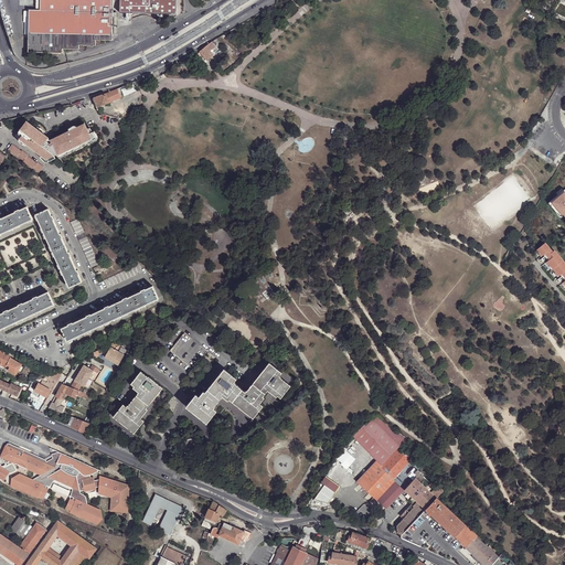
[(41,0),(41,10),(30,10),(29,52),(63,53),(63,49),(81,49),(80,45),(96,45),(96,40),(113,40),(114,24),(114,0),(119,0),(120,13),(177,14),(177,0),(41,0)]
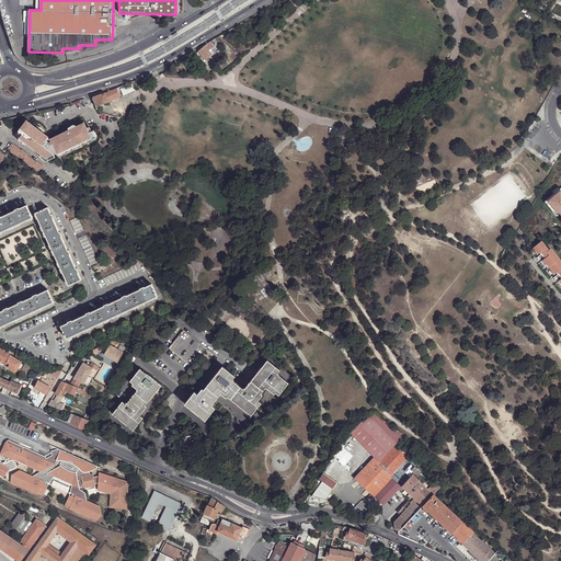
[(210,43),(199,52),(206,60),(213,55),(210,50),(214,48),(214,47),(210,43)]
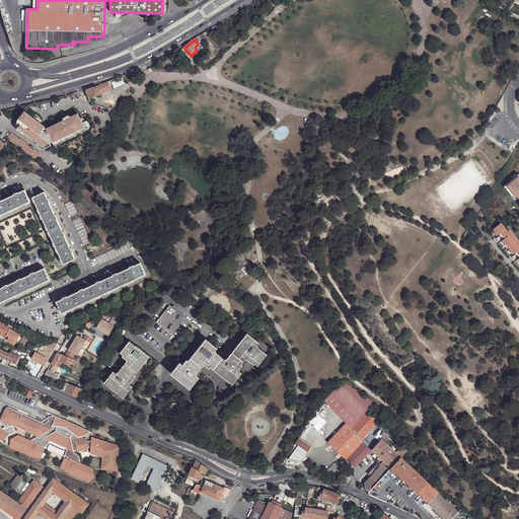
[(123,78),(112,83),(115,89),(126,84),(123,78)]
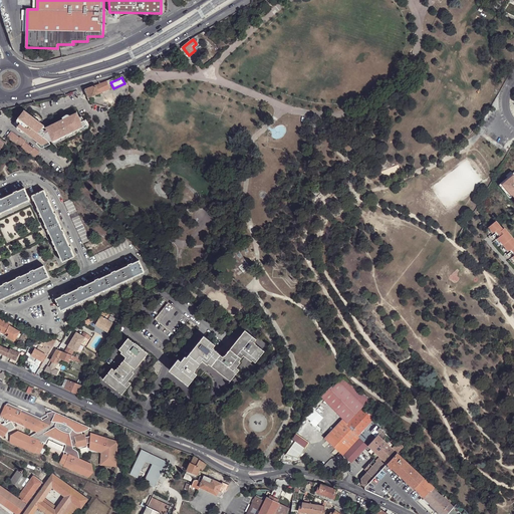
[(107,80),(85,89),(89,98),(100,94),(99,93),(110,88),(107,80)]
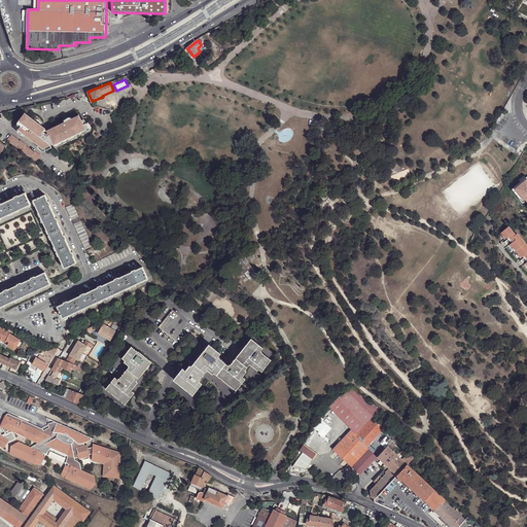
[(14,128),(43,148),(54,144),(55,145),(90,129),(88,125),(84,126),(82,121),(83,121),(81,116),(65,124),(64,123),(61,125),(46,131),(44,129),(25,113),(14,128)]
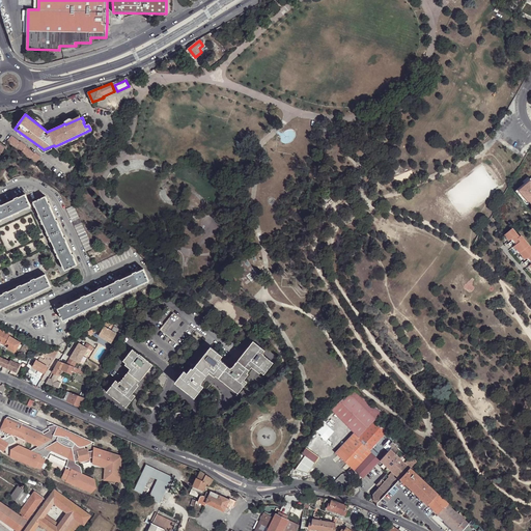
[(90,130),(55,146),(56,148),(91,133),(92,132),(92,131),(92,130),(89,124),(88,126),(90,130)]
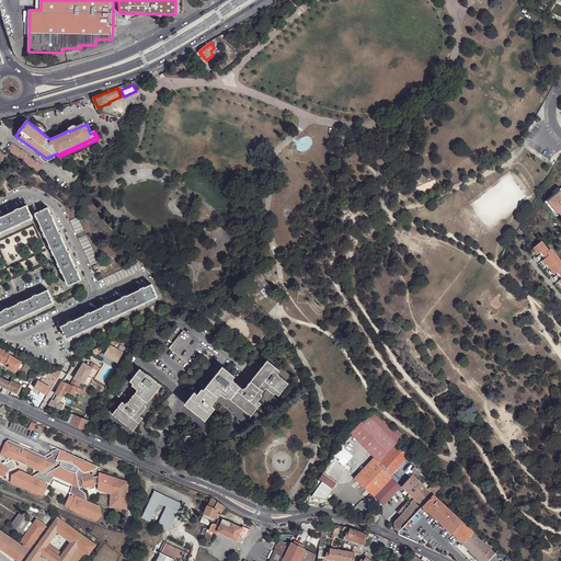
[(12,144),(8,150),(18,157),(18,156),(24,160),(23,161),(33,168),(34,167),(39,171),(44,165),(37,161),(37,162),(27,156),(29,155),(22,150),(21,150),(12,144)]
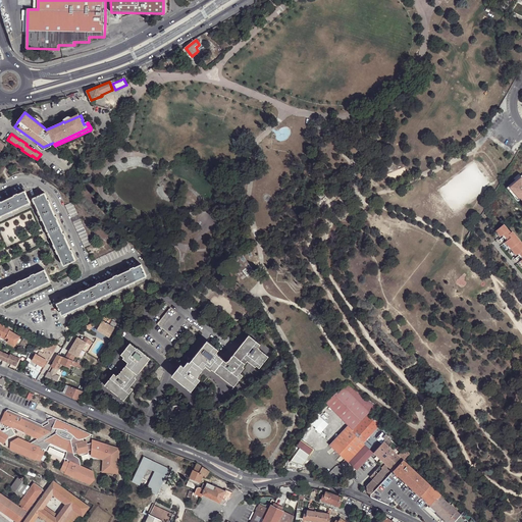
[(521,173),(506,188),(521,207),(521,173)]
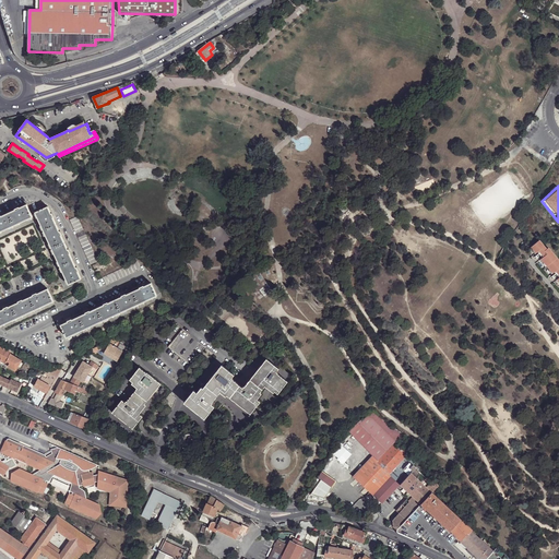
[(345,204),(340,209),(344,214),(349,210),(345,204)]
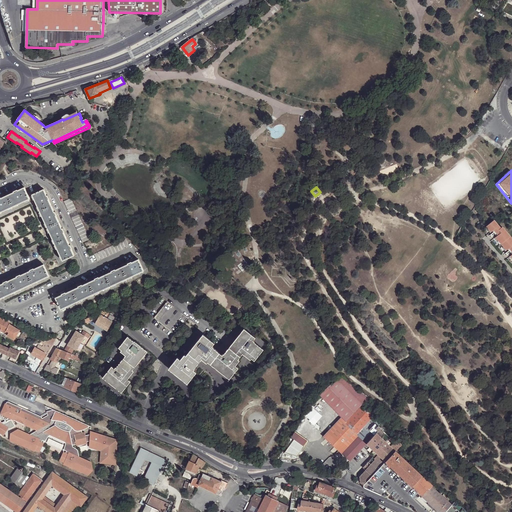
[(8,195),(14,207),(31,199),(30,198),(25,188),(18,191),(18,190),(14,192),(15,193),(8,195)]
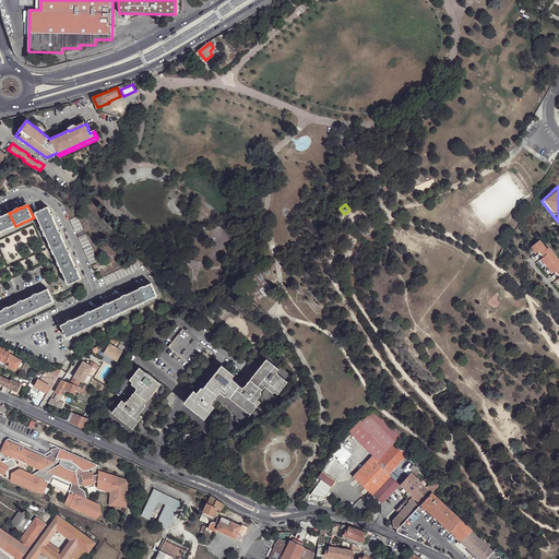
[(36,213),(44,232),(57,226),(54,218),(55,218),(52,214),(51,214),(48,207),(36,213)]
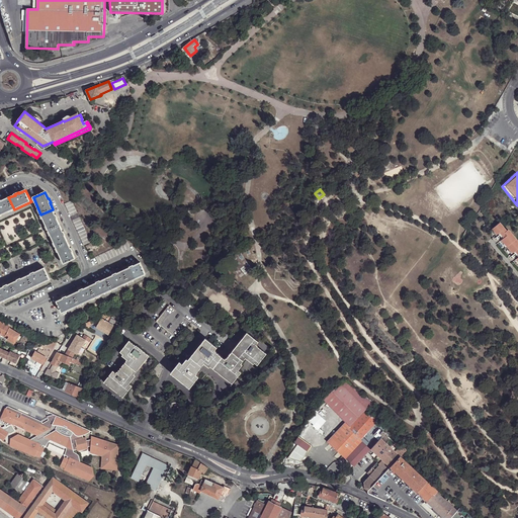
[(0,216),(14,209),(8,197),(2,200),(1,200),(0,200),(0,216)]
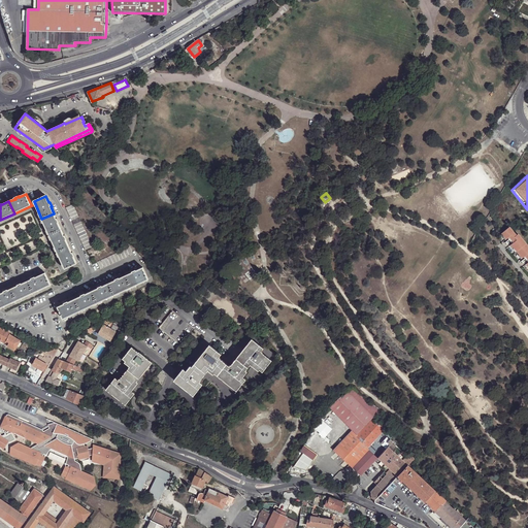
[(93,246),(73,205),(67,208),(86,250),(93,246)]
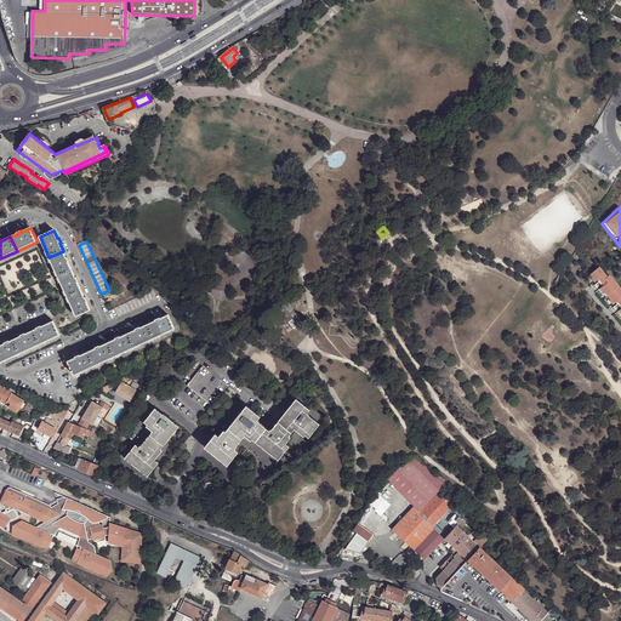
[(49,257),(58,277),(72,271),(68,262),(69,262),(67,257),(63,251),(49,257)]
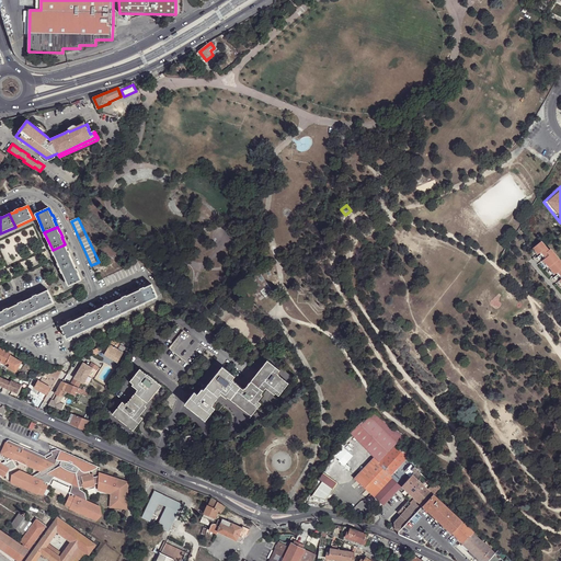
[(548,249),(541,239),(534,245),(535,247),(533,248),(536,253),(541,250),(546,255),(541,260),(553,274),(558,270),(560,274),(560,276),(558,279),(560,283),(560,260),(550,248),(548,249)]
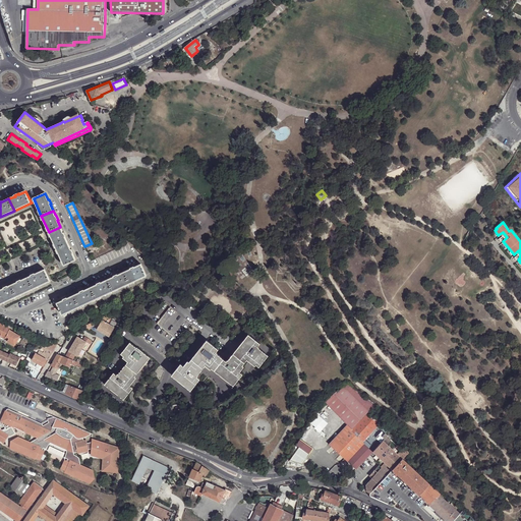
[(49,232),(56,249),(68,243),(65,237),(66,236),(64,232),(63,233),(60,227),(49,232)]
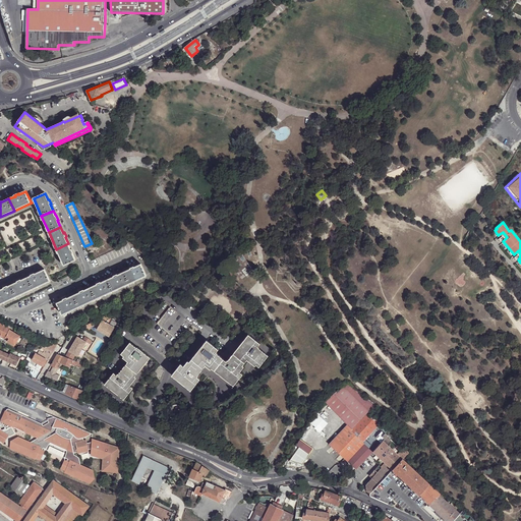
[(68,243),(56,249),(64,266),(76,261),(73,253),(72,249),(71,249),(68,243)]
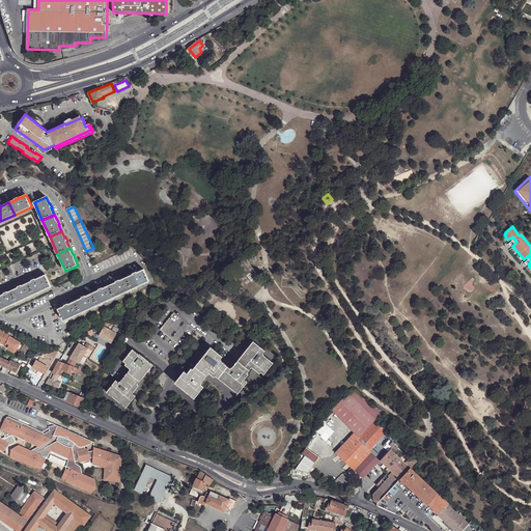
[(131,249),(99,264),(101,271),(135,256),(131,249)]
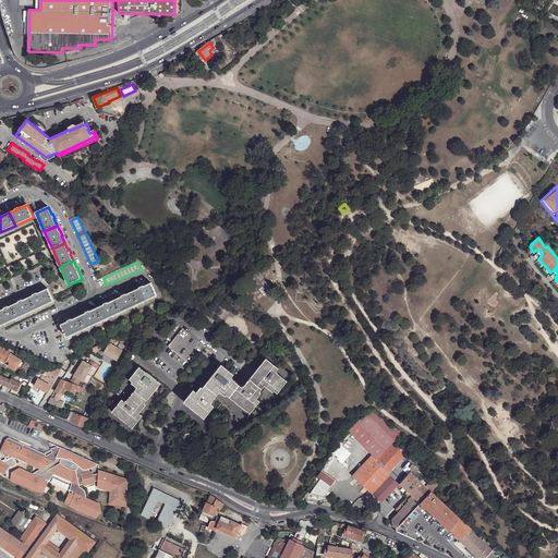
[(133,291),(138,304),(157,295),(152,283),(144,287),(144,286),(140,288),(140,289),(133,291)]
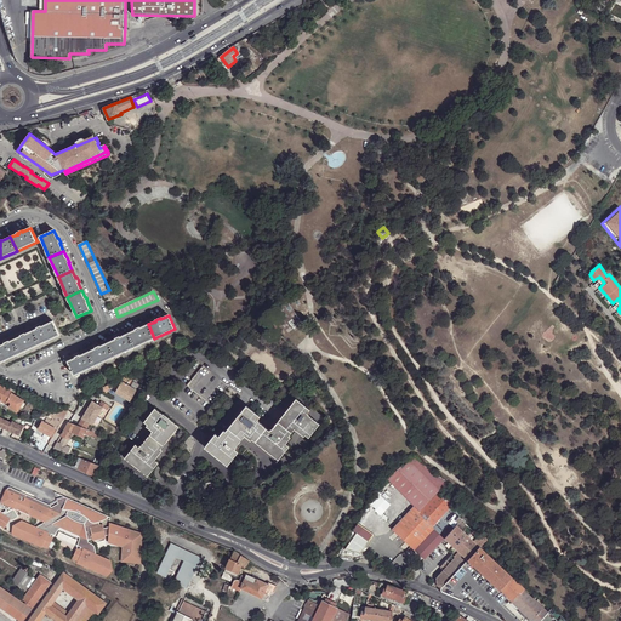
[(34,330),(40,345),(60,336),(53,322),(43,326),(41,325),(38,328),(38,329),(34,330)]
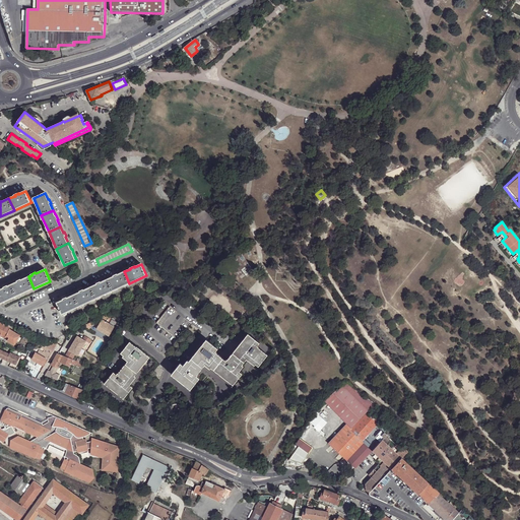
[(113,291),(129,283),(124,271),(118,275),(117,274),(113,275),(114,276),(108,279),(113,291)]
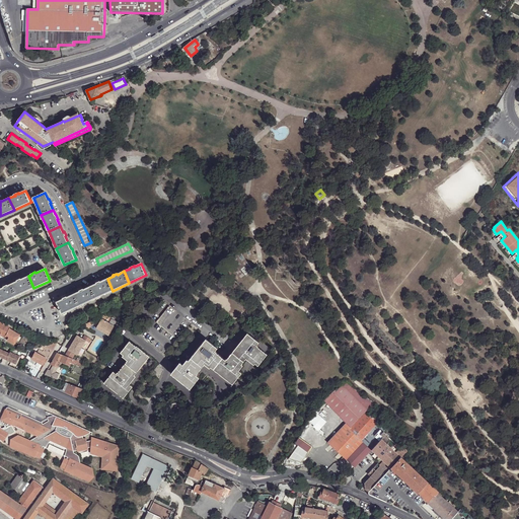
[(11,284),(17,295),(33,288),(28,276),(21,279),(17,280),(17,281),(11,284)]
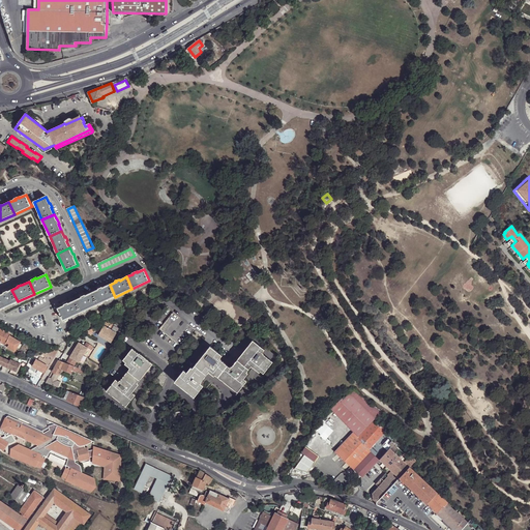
[(97,304),(115,297),(110,285),(102,288),(102,287),(98,289),(99,290),(92,293),(97,304)]
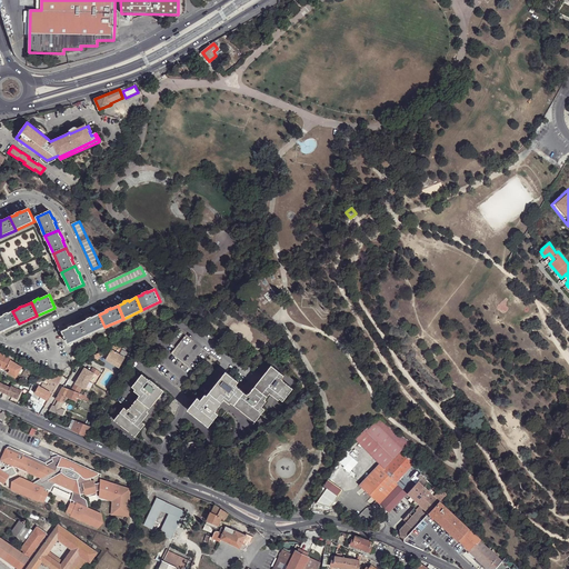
[(0,332),(19,323),(12,311),(9,312),(8,312),(5,313),(5,315),(0,317),(0,332)]
